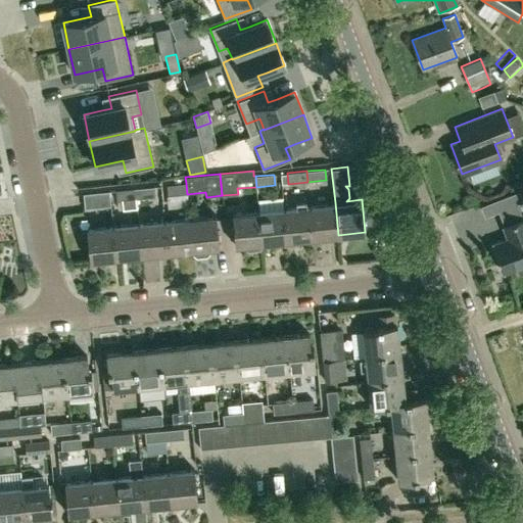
[(168,196),(187,194),(186,183),(167,185),(168,196)]
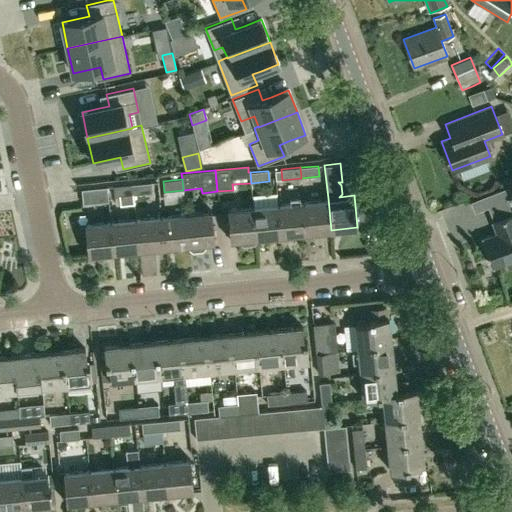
[(133,195),(152,193),(150,183),(132,184),(133,195)]
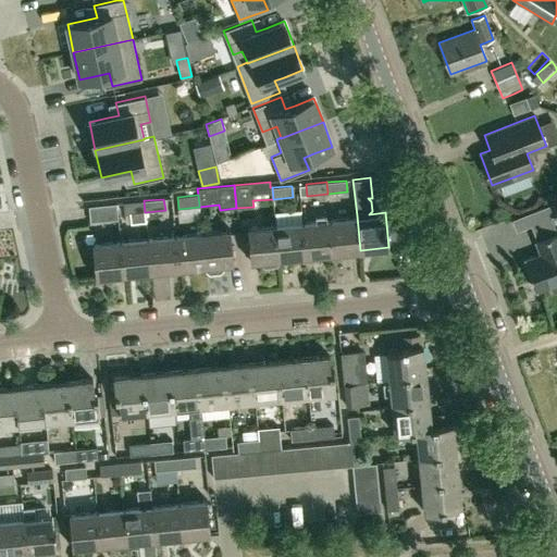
[(145,212),(144,200),(123,202),(124,214),(130,213),(131,223),(146,222),(145,212)]
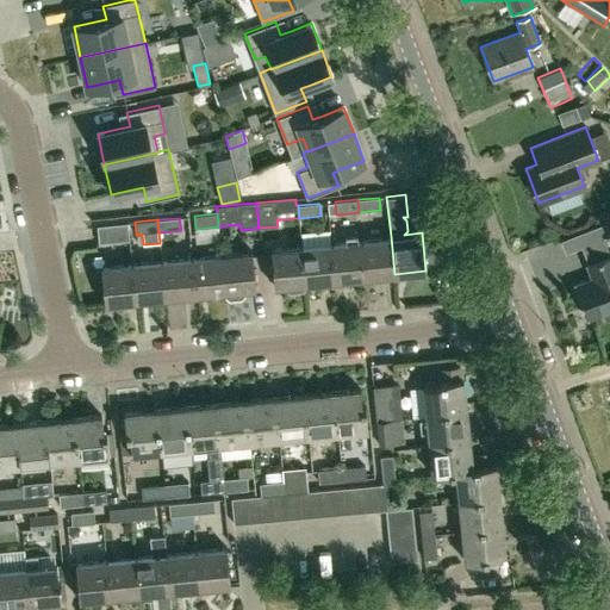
[(98,243),(129,241),(126,223),(97,226),(98,243)]
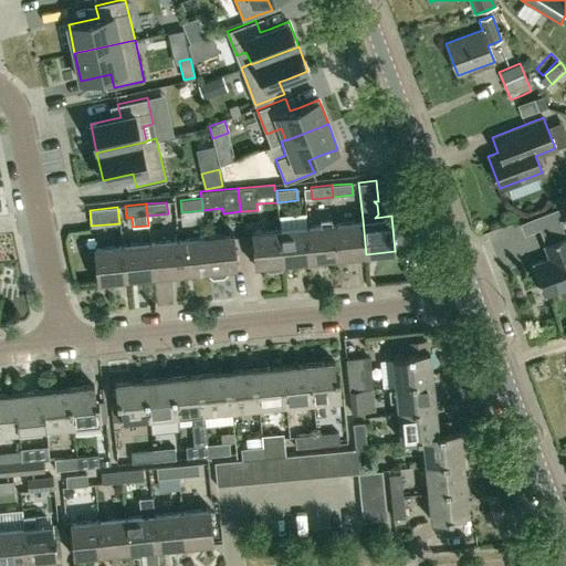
[(540,228),(559,220),(565,218),(561,207),(521,222),(525,232),(540,228)]
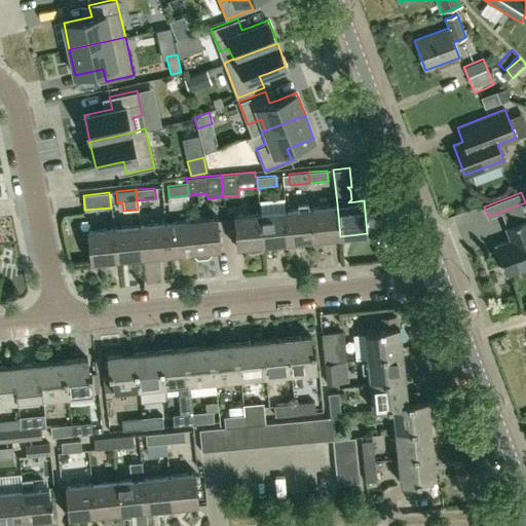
[(315,239),(340,236),(337,203),(311,207),(315,239)]
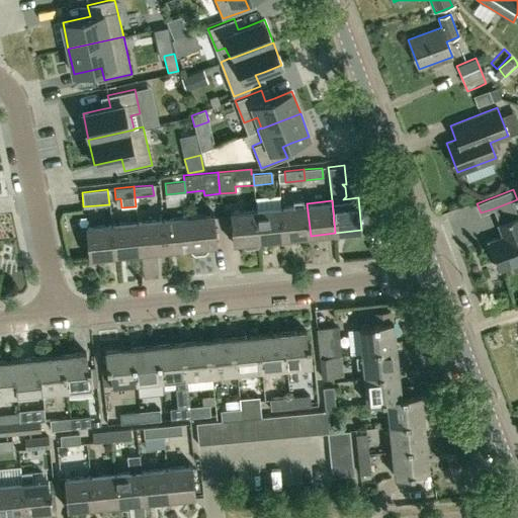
[(284,238),(311,236),(307,203),(281,205),(284,238)]
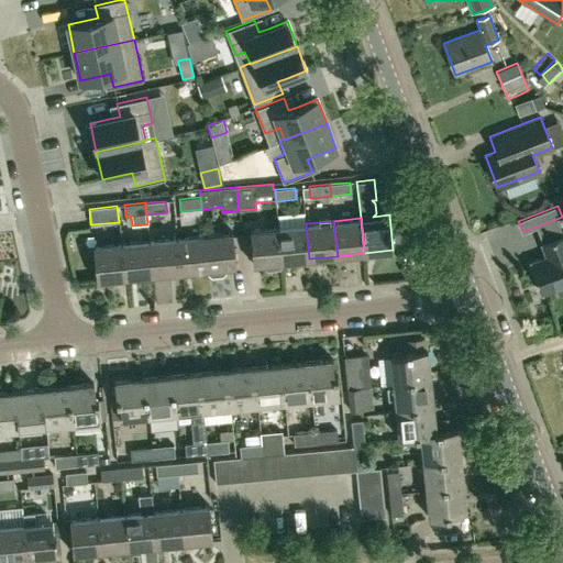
[(283,262),(309,258),(306,223),(279,227),(283,262)]
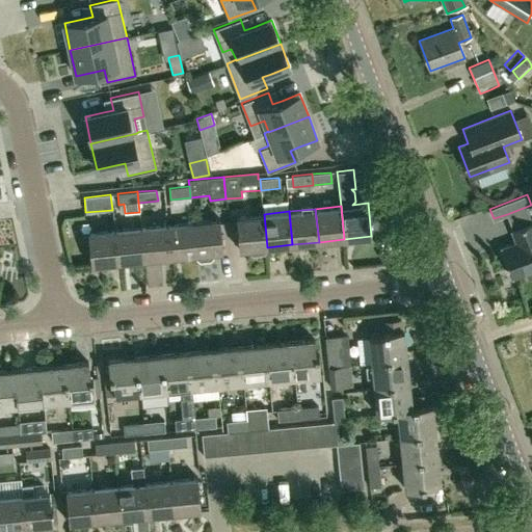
[(265,247),(267,247),(264,214),(237,217),(240,250),(250,249),(250,253),(253,255),(264,254),(266,251),(265,247)]
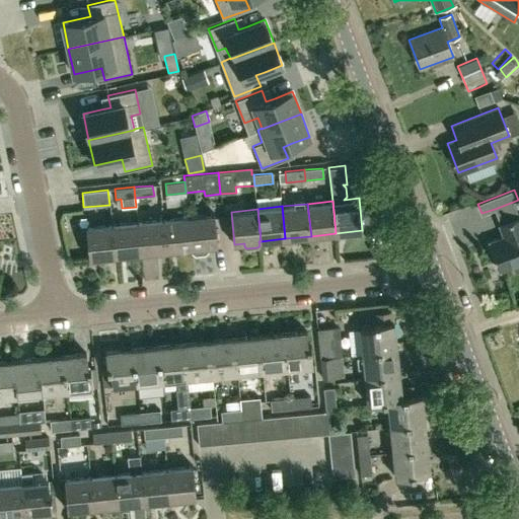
[(208,250),(208,246),(218,245),(215,214),(189,216),(192,248),(192,252),(195,254),(206,253),(208,250)]
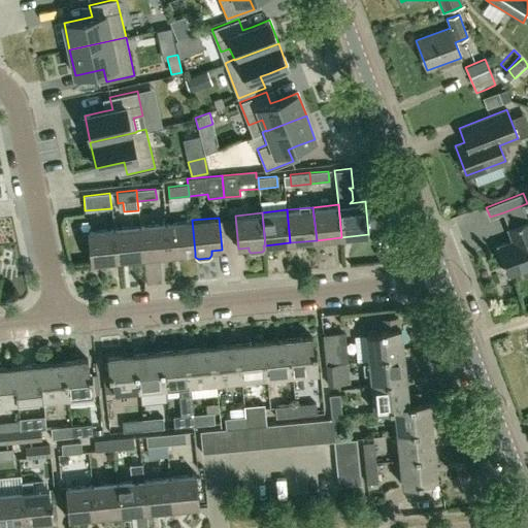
[(169,255),(195,253),(192,220),(166,223),(169,255)]
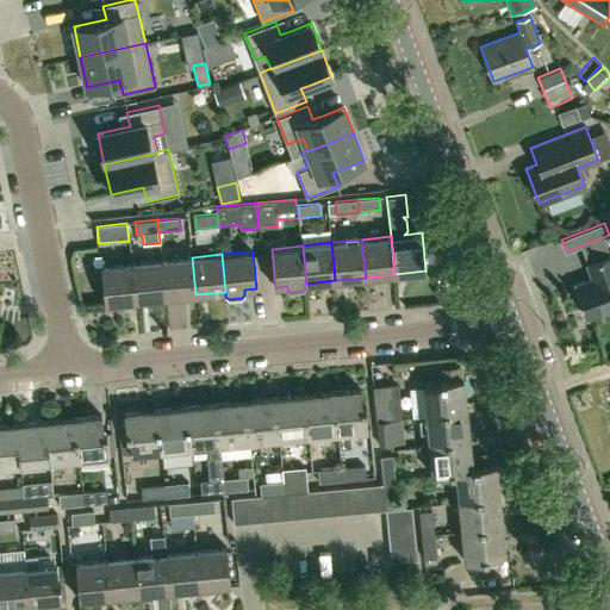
[(591,278),(574,285),(587,318),(609,309),(609,254),(587,262),(586,263),(591,278)]
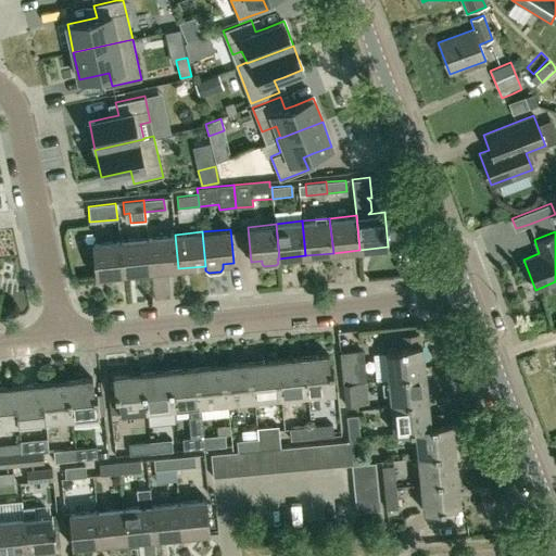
[(151,272),(178,268),(175,235),(148,237),(151,272)]
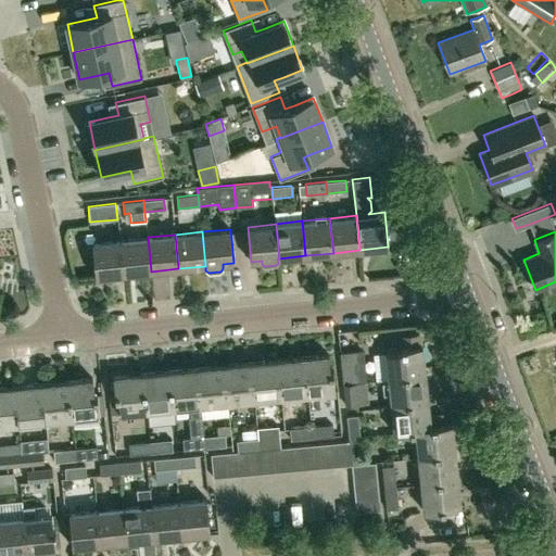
[(124,274),(151,272),(148,237),(119,240),(124,274)]
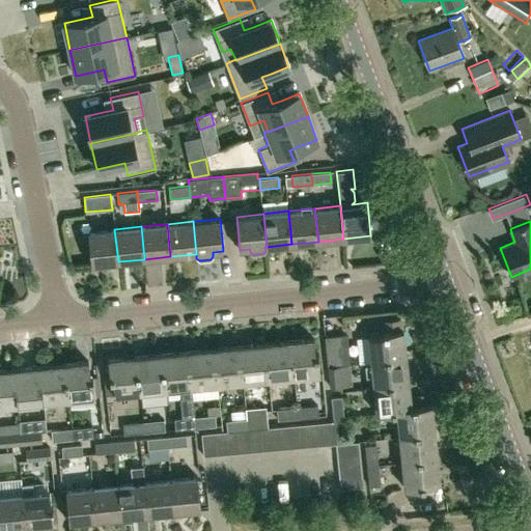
[(91,264),(118,261),(114,229),(88,231),(91,264)]
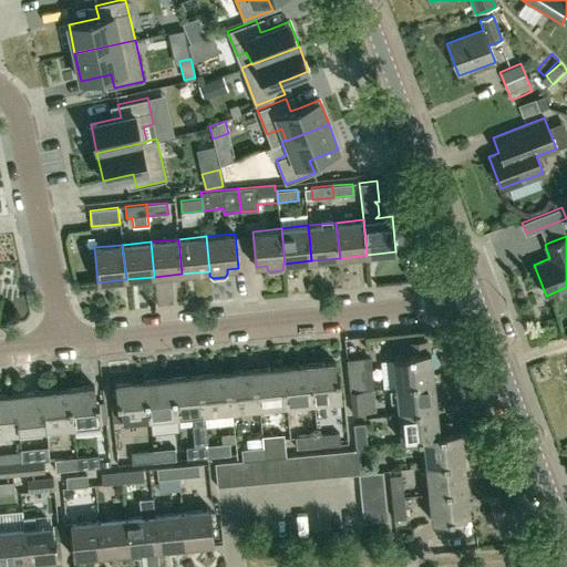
[(418,381),(434,379),(431,351),(430,351),(429,340),(409,342),(410,353),(410,357),(394,359),(397,387),(418,384),(418,381)]
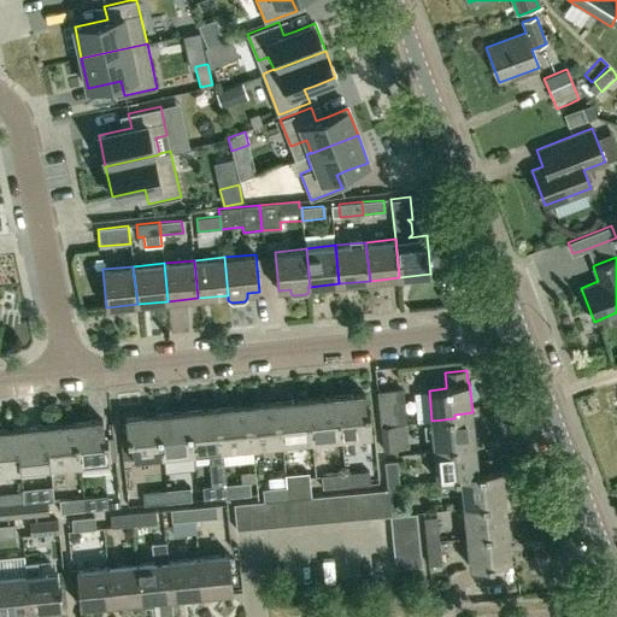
[(340,416),(342,438),(372,434),(370,411),(366,412),(365,393),(334,397),(336,417),(340,416)]
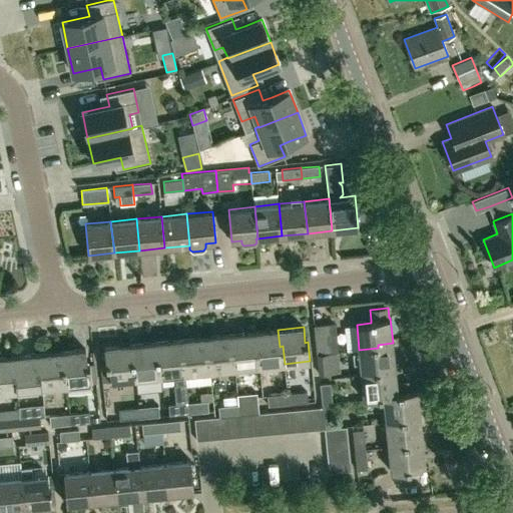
[(260,366),(285,364),(283,346),(280,347),(278,330),(253,332),(255,349),(259,349),(260,366)]
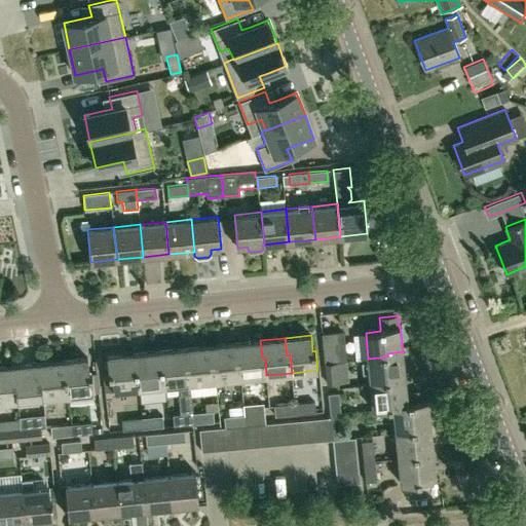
[(240,378),(266,375),(265,358),(262,358),(260,340),(234,343),(236,360),(239,360),(240,378)]
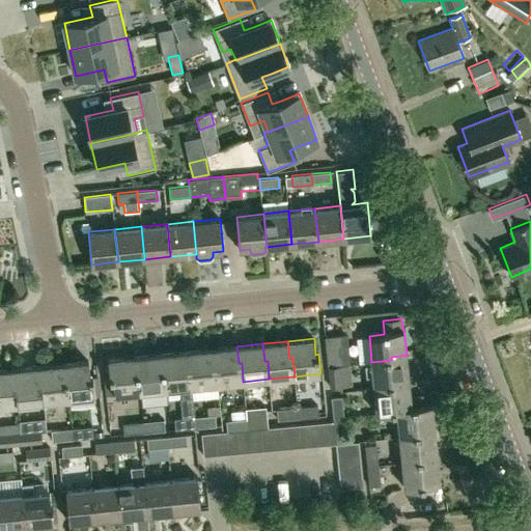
[(327,367),(347,365),(350,364),(346,343),(325,345),(327,367)]
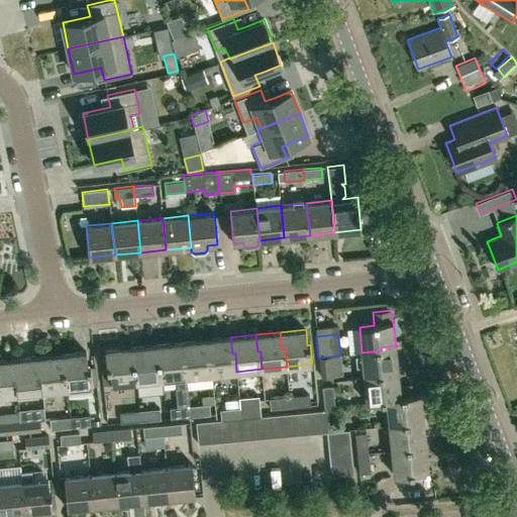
[(211,374),(236,372),(235,353),(232,353),(230,337),(205,339),(207,356),(210,356),(211,374)]
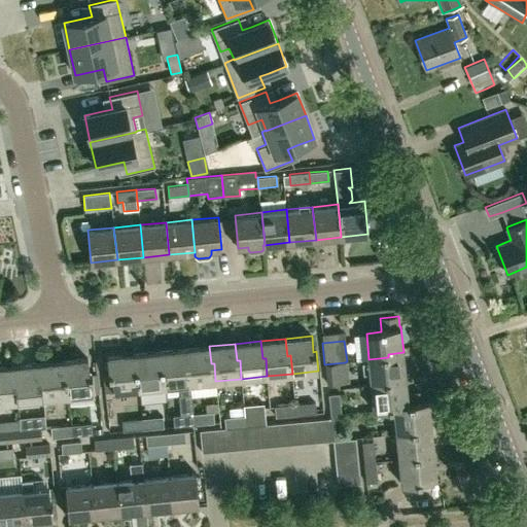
[(190,383),(215,381),(214,363),(211,363),(209,346),(184,348),(185,365),(188,365),(190,383)]
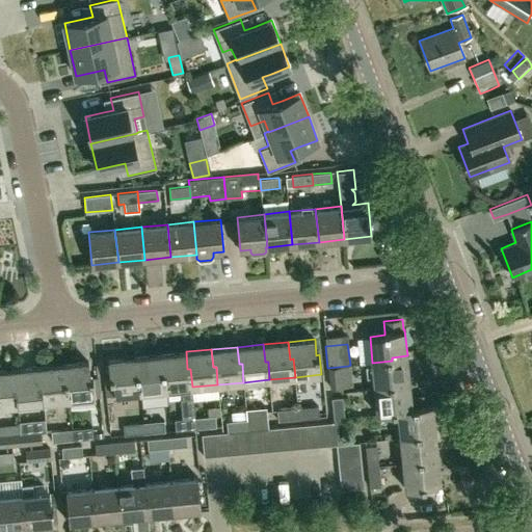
[(193,397),(192,387),(190,369),(187,369),(186,351),(160,354),(162,372),(164,372),(166,390),(181,389),(182,398),(193,397)]
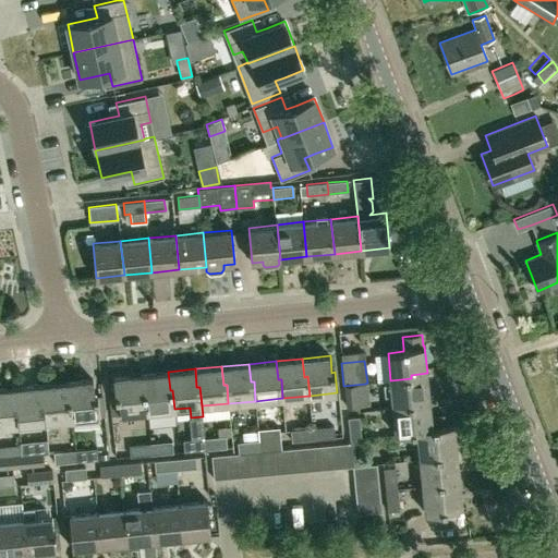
[(147,411),(174,409),(172,390),(170,390),(168,372),(141,374),(143,392),(146,392),(147,411)]
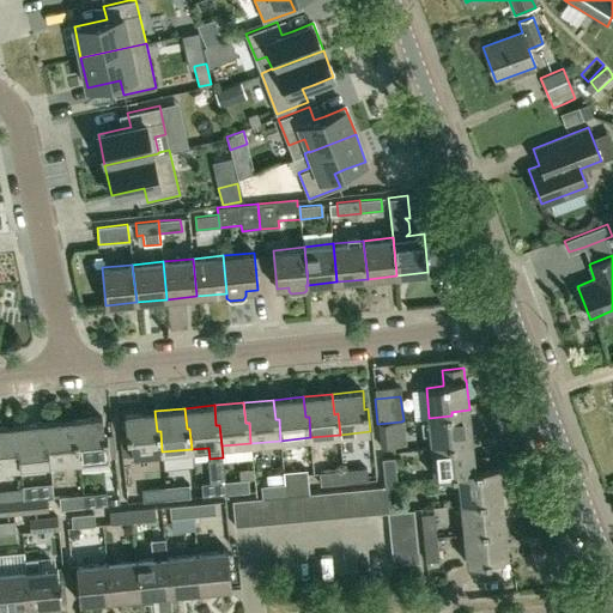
[(454,442),(473,439),(469,410),(451,412),(451,416),(429,418),(432,448),(454,444),(454,442)]
